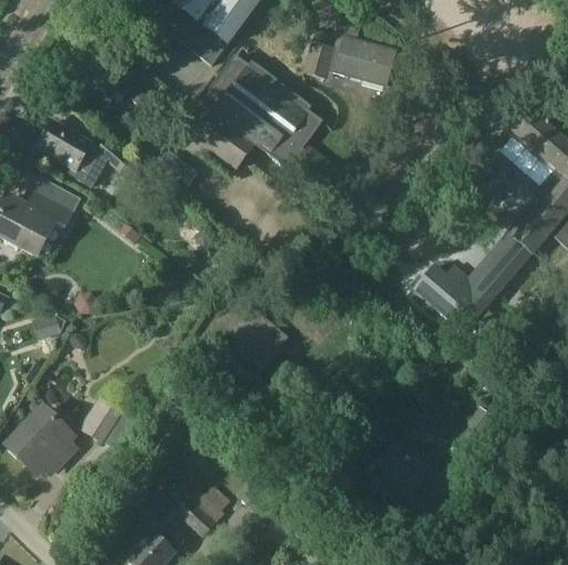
[(176,0),(159,25),(181,41),(183,38),(190,43),(188,46),(211,63),(245,18),(241,15),(247,7),(251,10),(258,0),(176,0)]
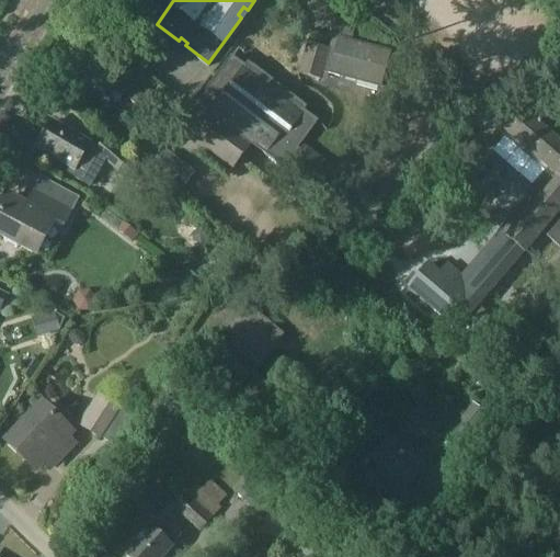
[(338,36),(329,70),(381,84),(390,50),(352,40),(338,36)]
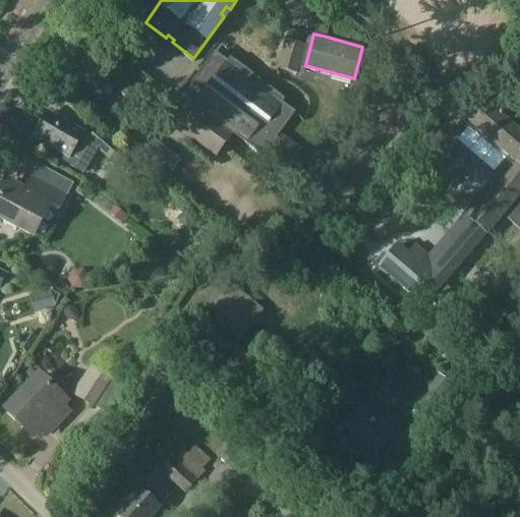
[(309,45),(292,40),(286,38),(278,65),(296,70),(298,63),(303,64),(309,45)]
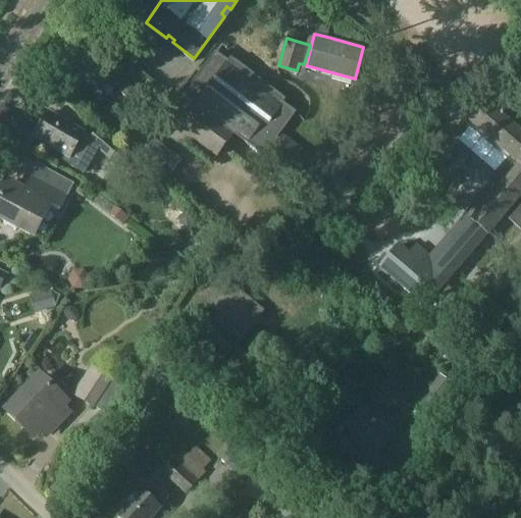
[(300,178),(316,155),(284,132),(280,137),(276,134),(296,109),(282,99),(284,96),(230,56),(228,59),(215,49),(184,92),(195,101),(197,99),(206,106),(188,131),(217,153),(235,130),(300,178)]
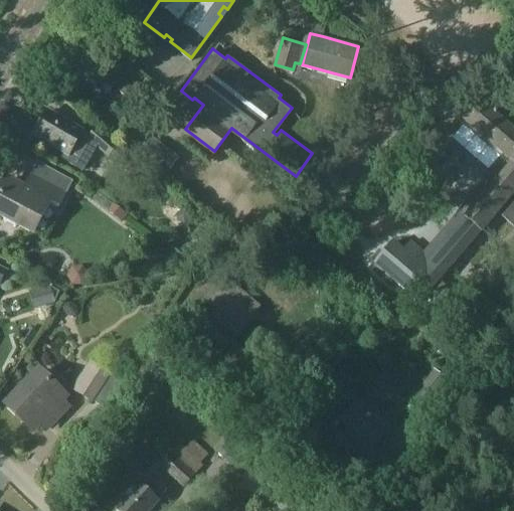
[(86,49),(70,68),(96,89),(105,78),(114,86),(121,77),(86,49)]
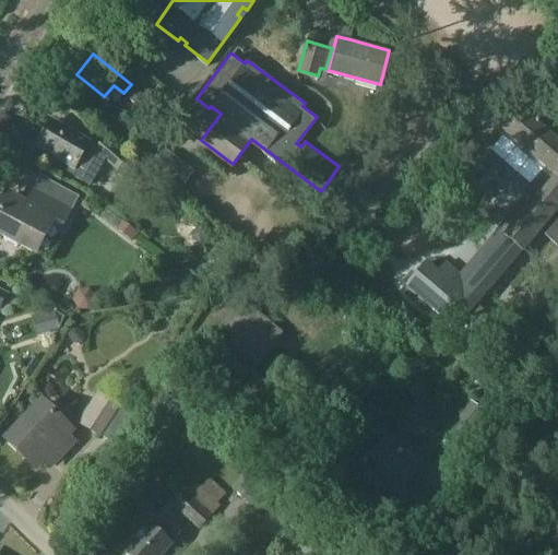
[(428,262),(408,284),(458,326),(539,228),(557,244),(557,203),(556,202),(557,200),(557,140),(522,110),(503,131),(545,166),(532,181),(535,185),(460,272),(444,260),(437,270),(428,262)]
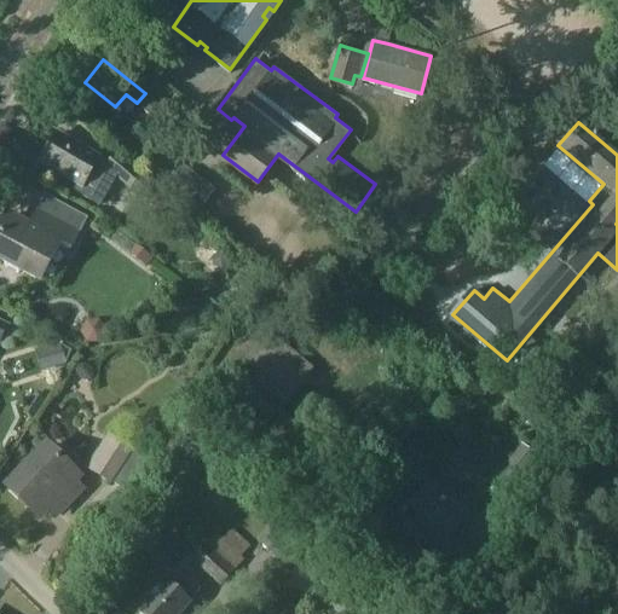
[(57,133),(42,160),(79,181),(75,189),(99,203),(110,185),(91,174),(100,157),(57,133)]
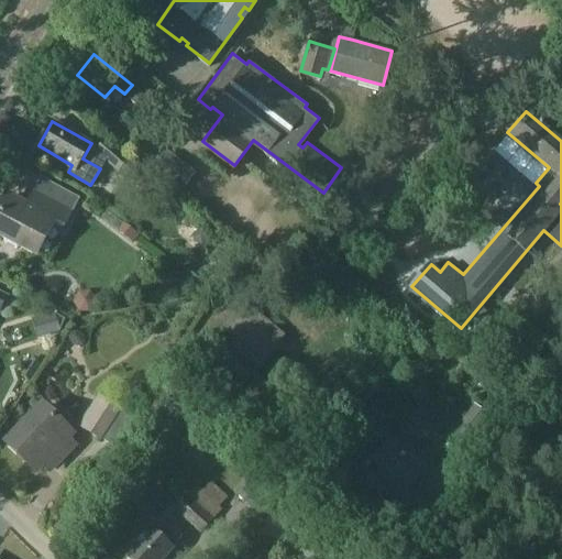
[(106,136),(95,150),(118,170),(128,157),(129,156),(106,136)]
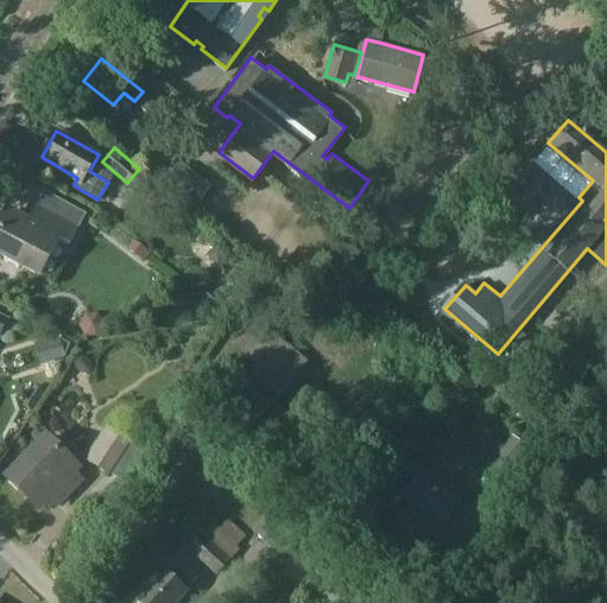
[(533,152),(492,196),(523,223),(563,181),(533,152)]
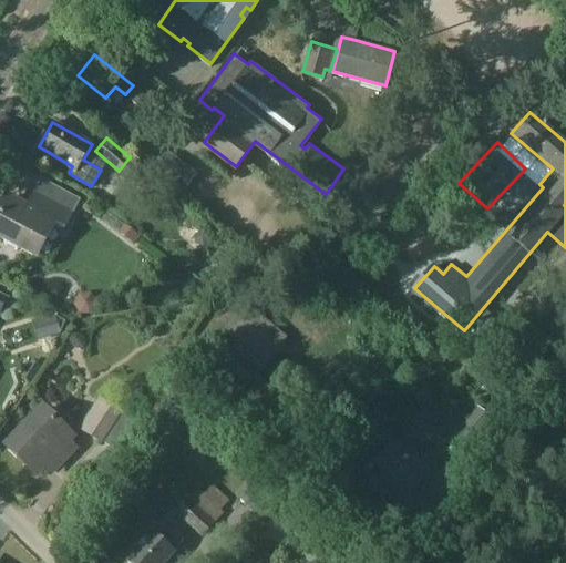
[(9,195),(0,211),(0,234),(4,237),(4,241),(17,247),(20,246),(35,254),(54,221),(64,226),(79,200),(59,190),(53,200),(37,191),(29,206),(9,195)]
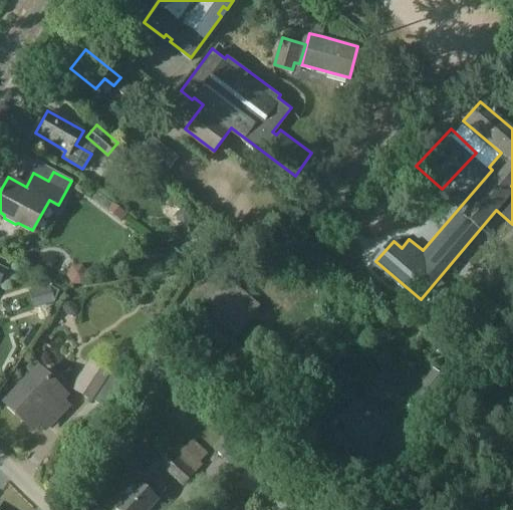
[(111,201),(106,208),(105,209),(121,220),(126,213),(111,201)]
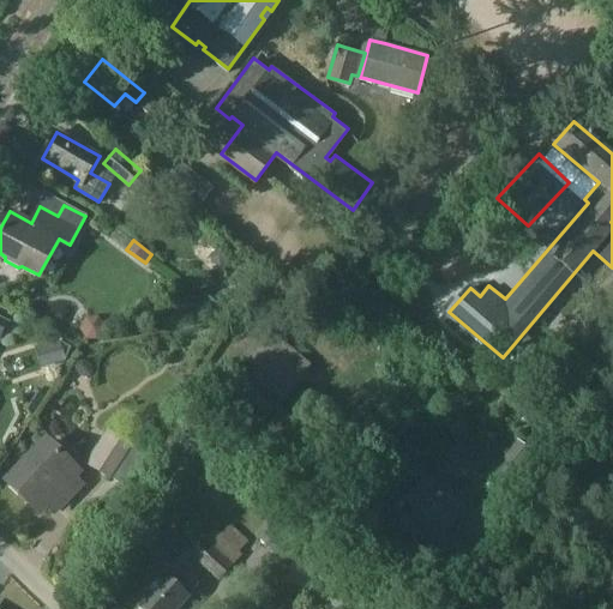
[(220,245),(209,255),(220,265),(230,254),(220,245)]
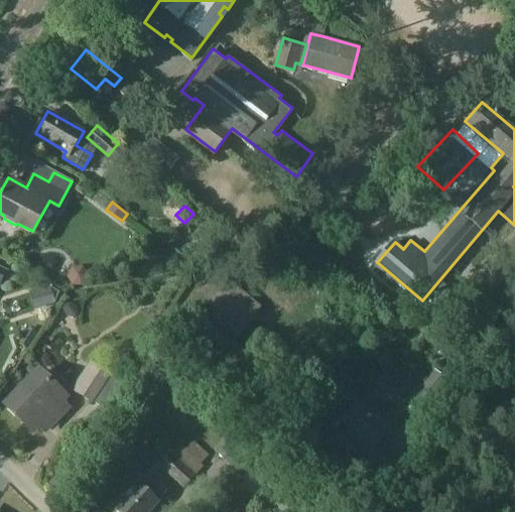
[(72,265),(67,274),(73,283),(83,283),(88,274),(83,264),(72,265)]
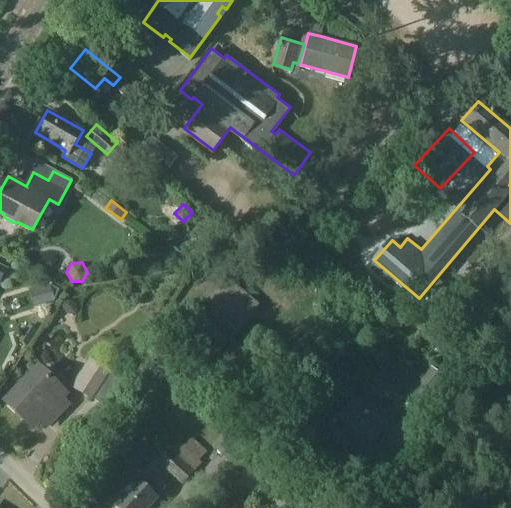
[(222,272),(203,295),(215,304),(214,305),(208,312),(233,332),(234,333),(241,326),(260,303),(234,282),(222,272)]
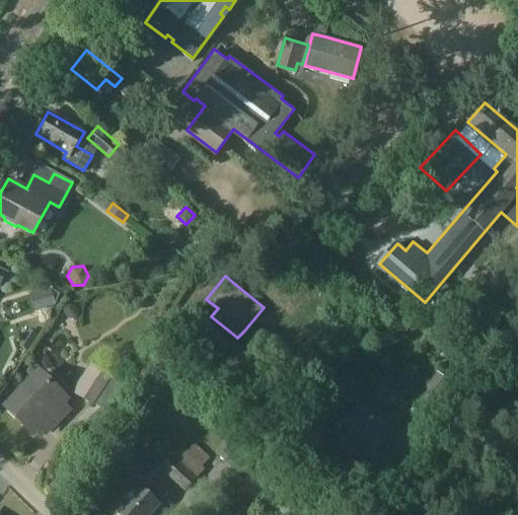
[(50,286),(40,289),(45,306),(55,303),(60,292),(50,286)]
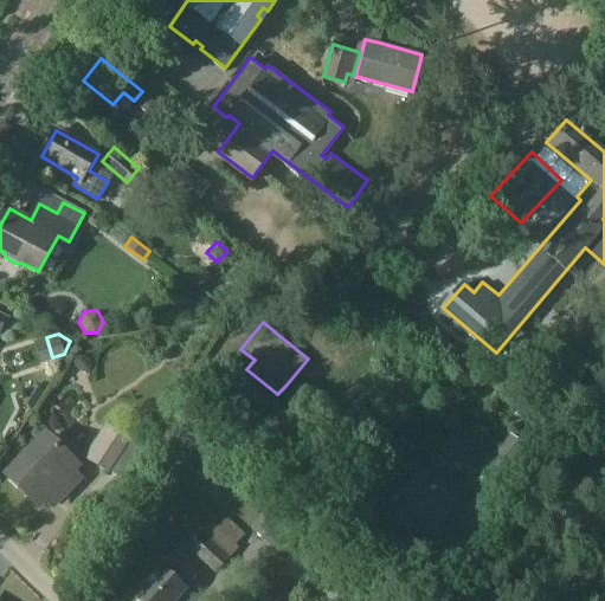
[(90,359),(83,353),(76,354),(73,360),(75,366),(83,370),(89,368),(92,363),(90,359)]
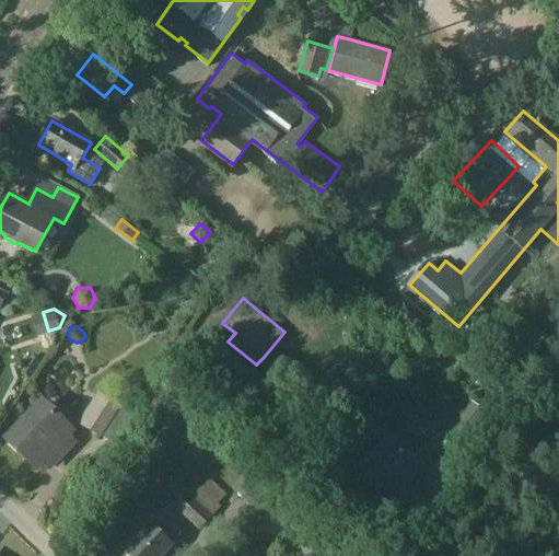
[(119,406),(119,405),(97,390),(77,421),(99,437),(101,433),(119,406)]
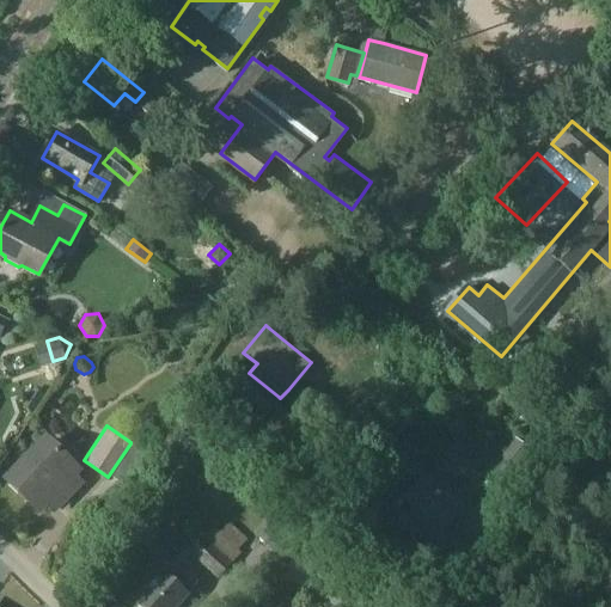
[(533,448),(515,436),(506,451),(509,453),(523,463),(533,448)]
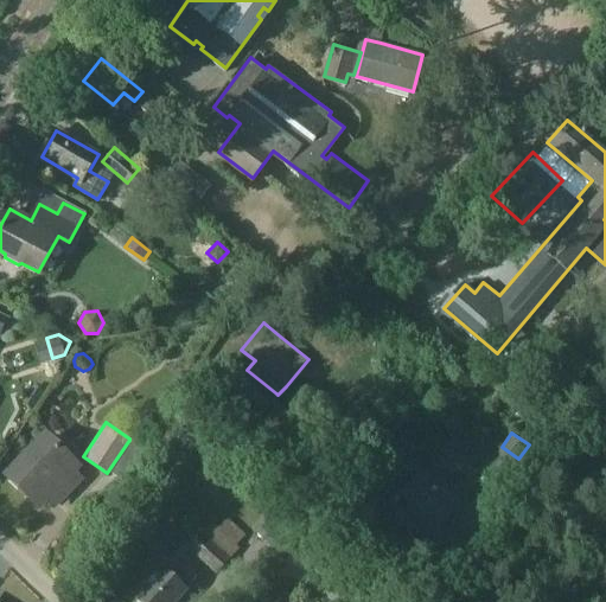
[(45,435),(7,474),(38,504),(52,488),(59,495),(78,476),(71,469),(75,465),(45,435)]
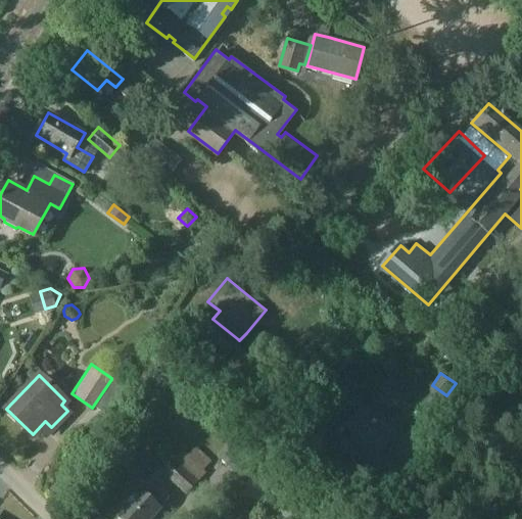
[(123,387),(111,379),(94,405),(106,413),(123,387)]
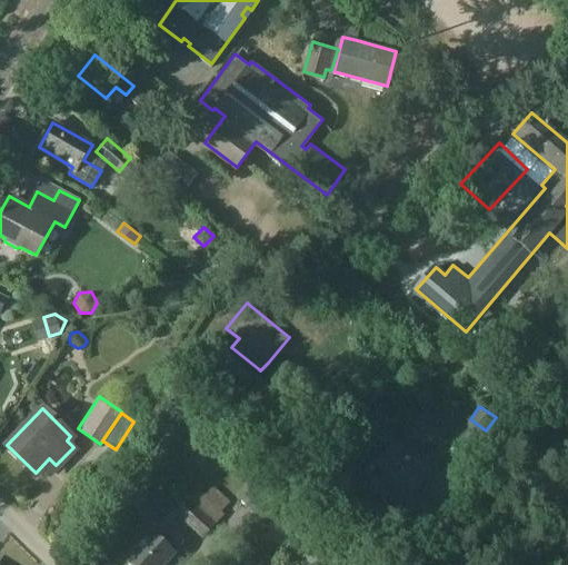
[(371,471),(364,483),(404,509),(418,487),(429,495),(444,473),(432,465),(427,474),(386,447),(375,465),(372,464),(369,468),(371,471)]
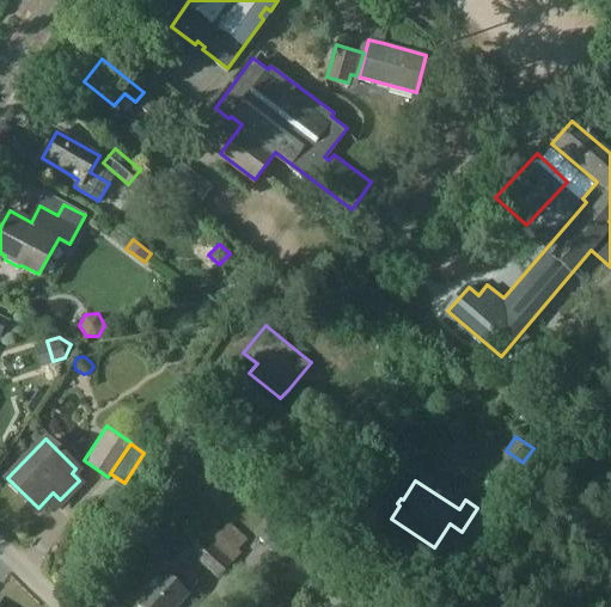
[(305,520),(285,500),(255,532),(275,551),(305,520)]
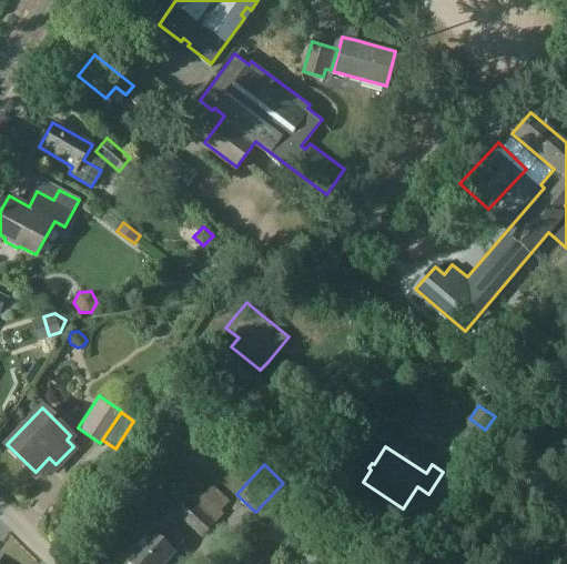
[(212,483),(203,493),(221,509),(230,500),(212,483)]
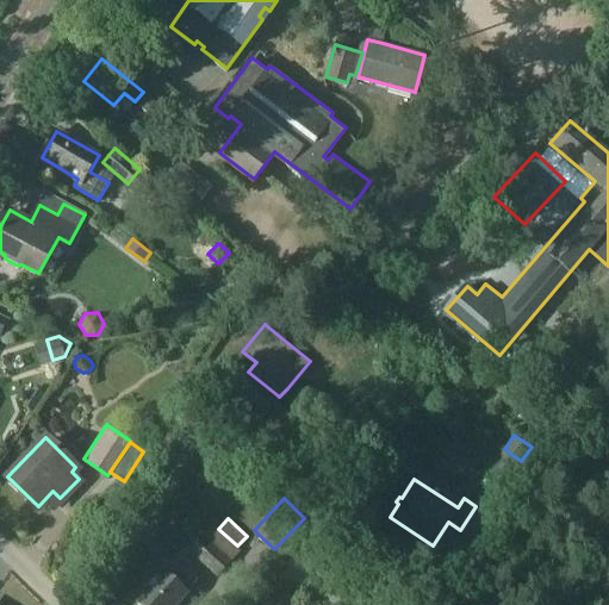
[(203,532),(188,548),(217,574),(231,559),(203,532)]
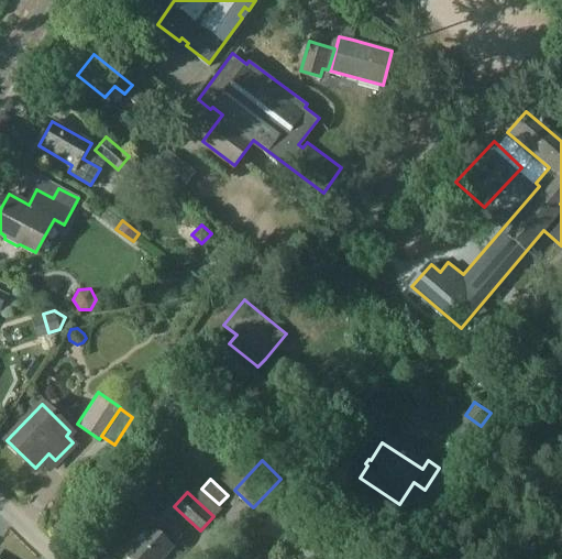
[(150,526),(124,554),(129,558),(160,558),(172,546),(182,535),(171,525),(161,536),(150,526)]
